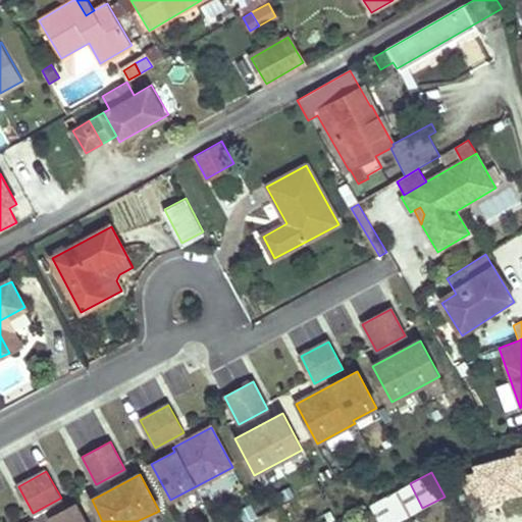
[(400,519),(422,508),(410,483),(373,504),(382,521),(400,521),(401,521),(400,519)]
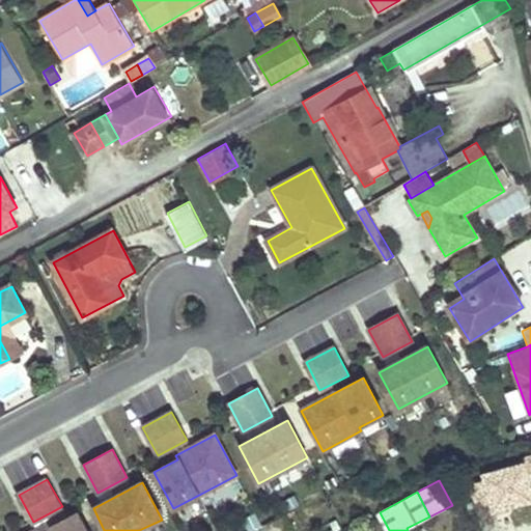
[(87,530),(78,512),(54,525),(52,522),(33,530),(87,530)]
